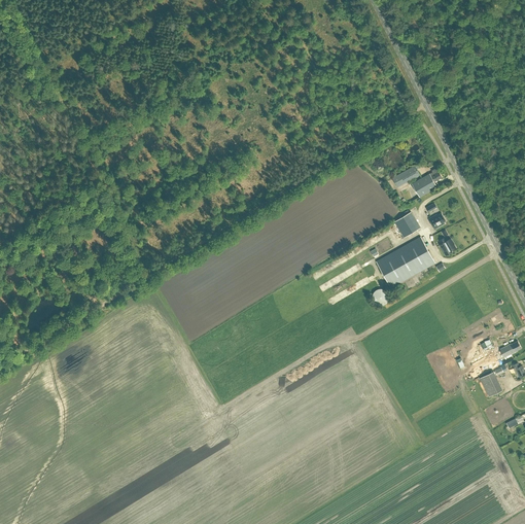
[(418,172),(413,163),(390,175),(395,184),(418,172)]
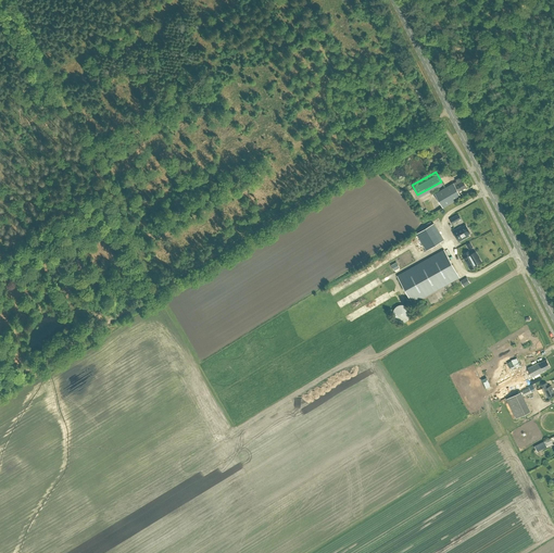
[(464,185),(458,174),(454,177),(455,178),(429,192),(430,195),(426,197),(423,199),(429,211),(458,195),(456,189),(464,185)]
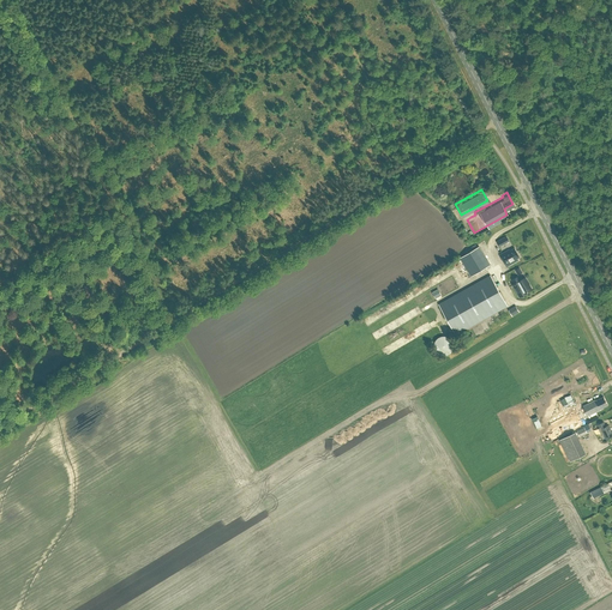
[(457,255),(468,272),(487,261),(477,243),(457,255)]
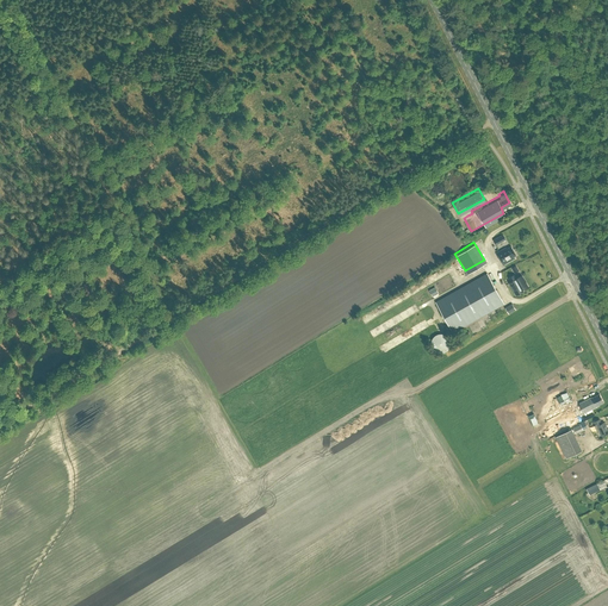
[(504,245),(503,244),(495,250),(501,262),(513,255),(512,254),(514,251),(509,243),(504,245)]
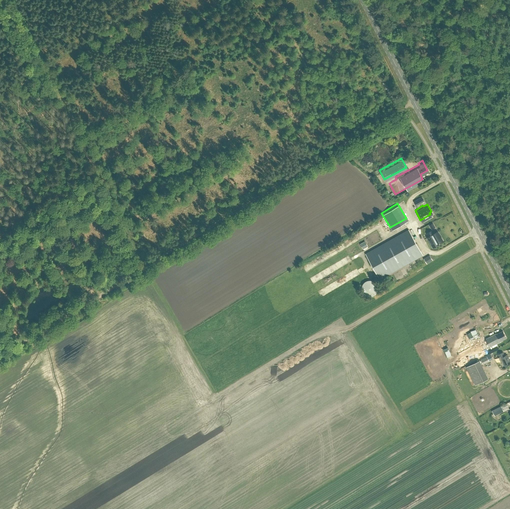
[(378,277),(421,253),(407,227),(364,251),(378,277)]
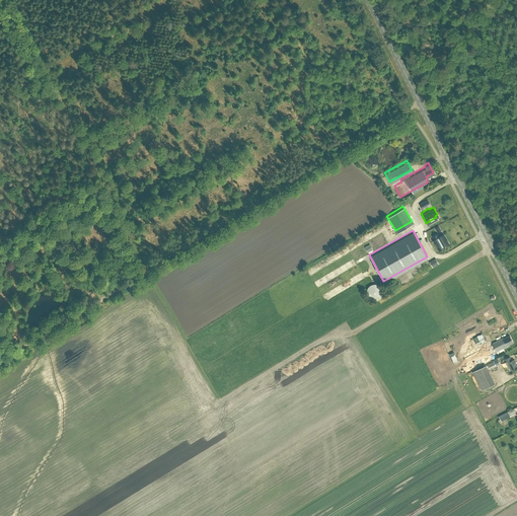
[(436,245),(438,247),(443,244),(442,243),(447,241),(443,231),(439,233),(437,230),(430,234),(432,236),(431,237),(435,245),(436,245)]
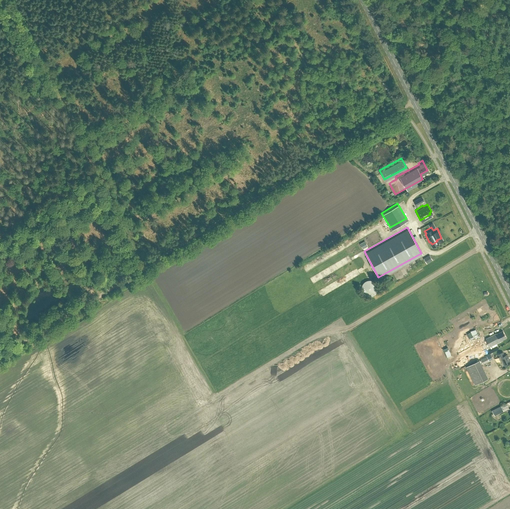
[(428,252),(422,255),(425,261),(431,257),(428,252)]
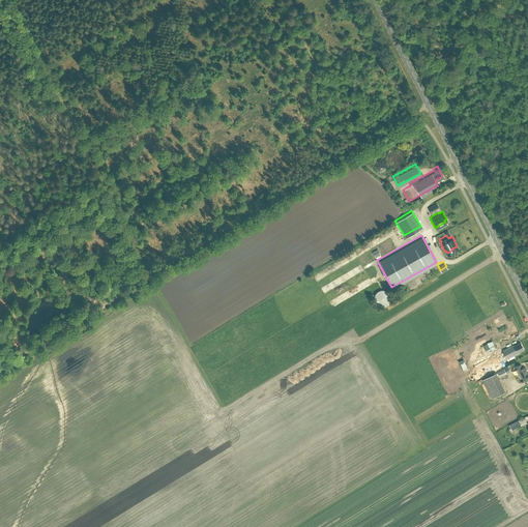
[(522,347),(519,340),(512,343),(501,348),(505,356),(517,351),(516,350),(522,347)]
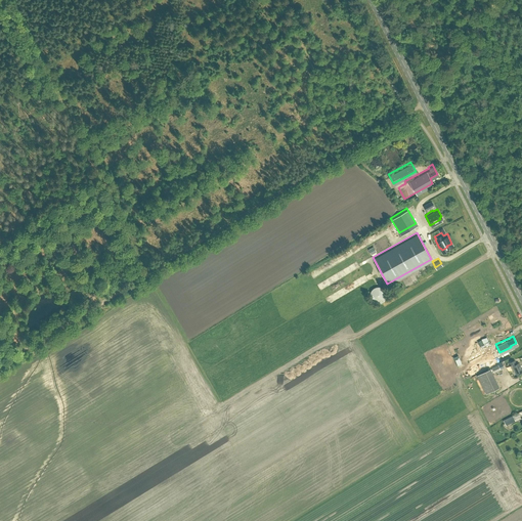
[(487,347),(468,356),(474,371),(494,360),(487,347)]
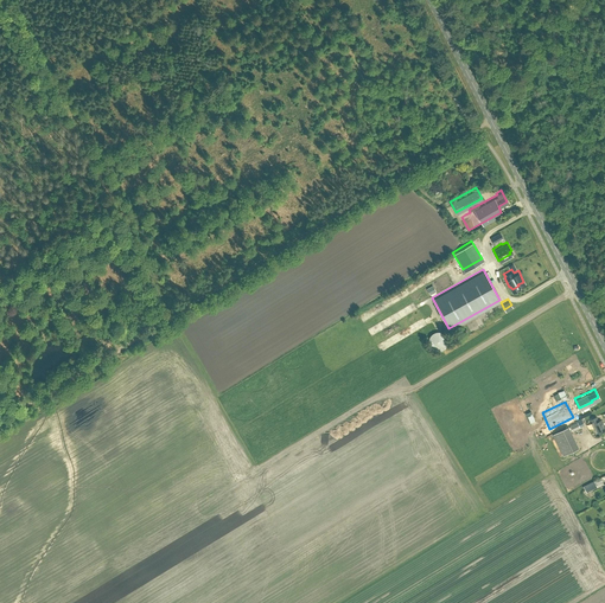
[(597,418),(594,414),(588,417),(590,421),(588,421),(592,425),(593,424),(597,431),(604,428),(599,417),(597,418)]
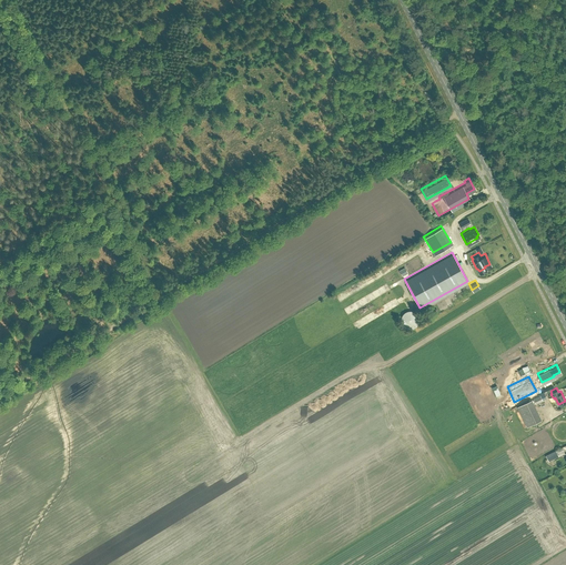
[(515,404),(525,424),(539,417),(531,397),(515,404)]
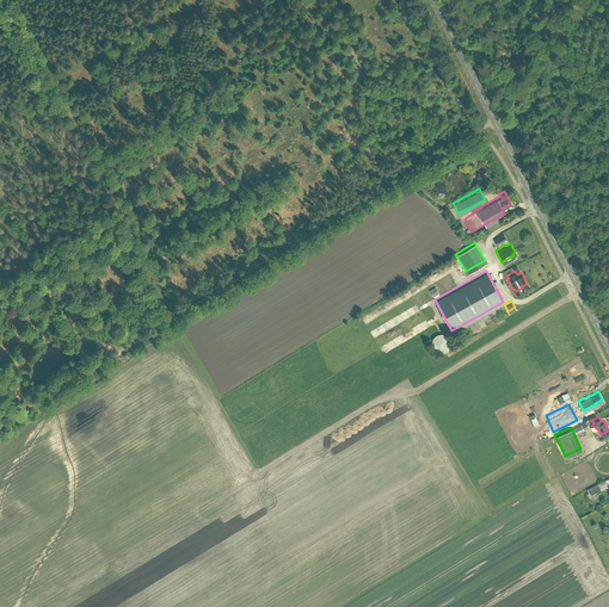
[(585,487),(589,493),(600,487),(596,481),(585,487)]
